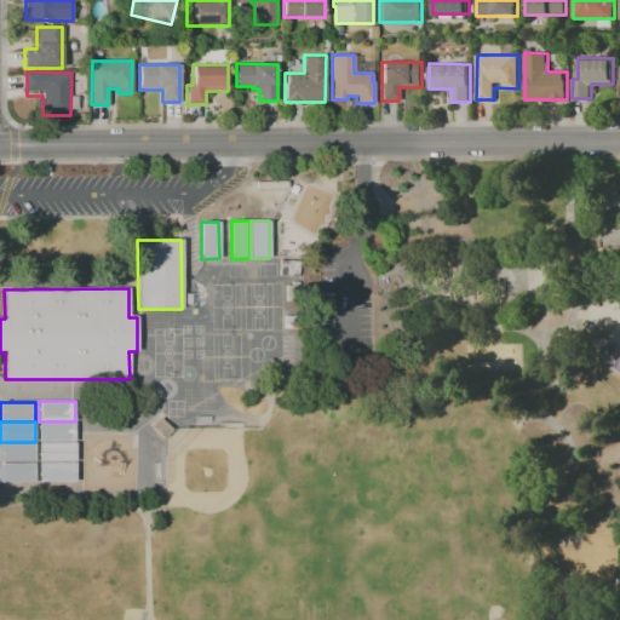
[(39,422),(75,422),(76,441),(39,442),(39,422)]
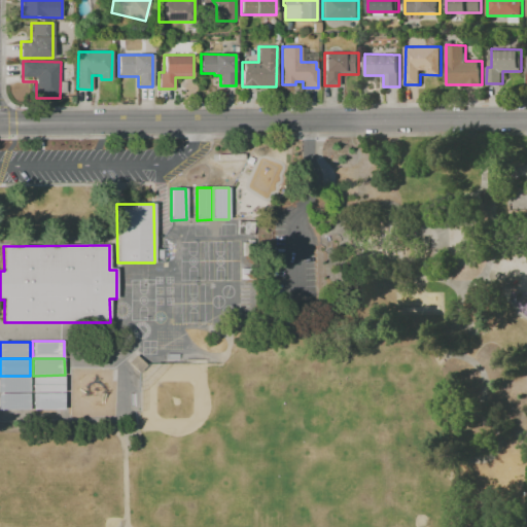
[(33,376),(65,375),(65,392),(33,392),(33,376)]
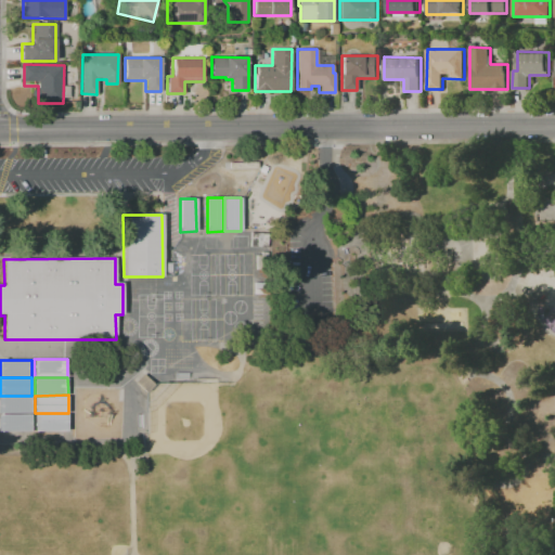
[(0,396),(31,396),(33,414),(0,414),(0,396)]
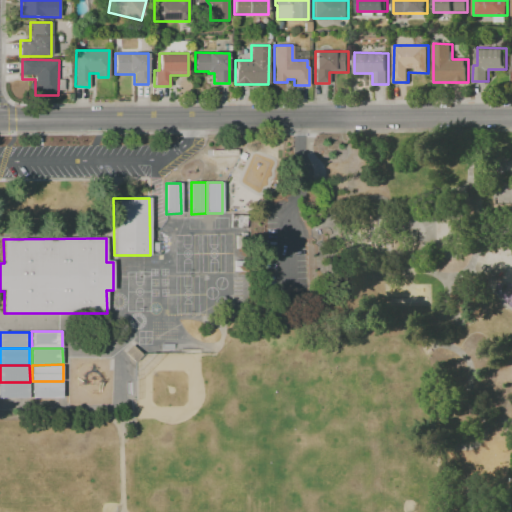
[(32,381),(63,381),(63,398),(32,398),(32,381)]
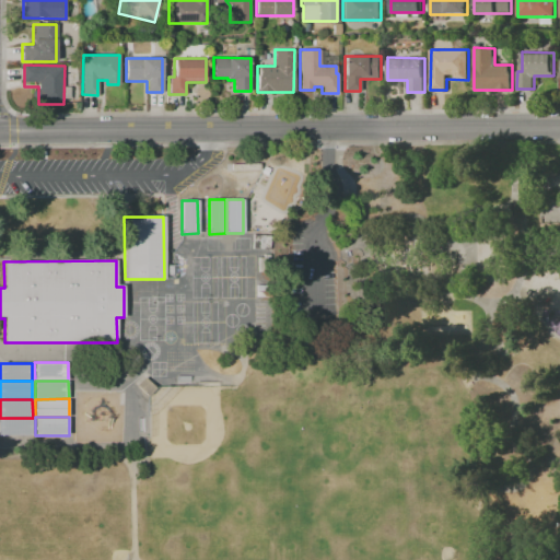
[(0,418),(33,418),(33,435),(0,435),(0,418)]
